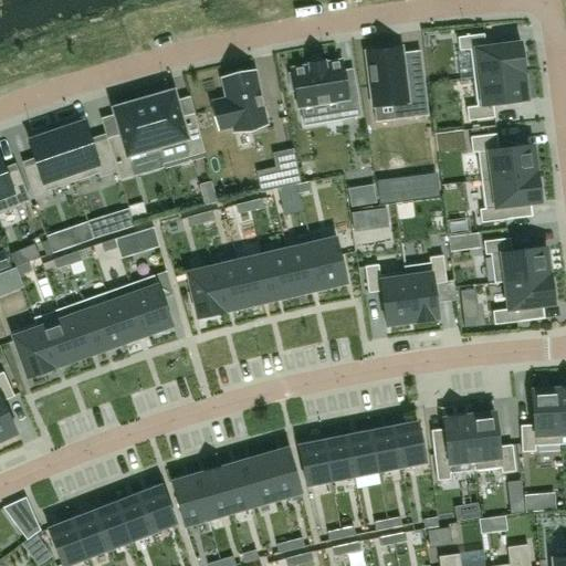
[(460,52),(457,52),(460,80),(473,79),(525,72),(521,43),(485,48),(484,34),(458,38),(460,52)]
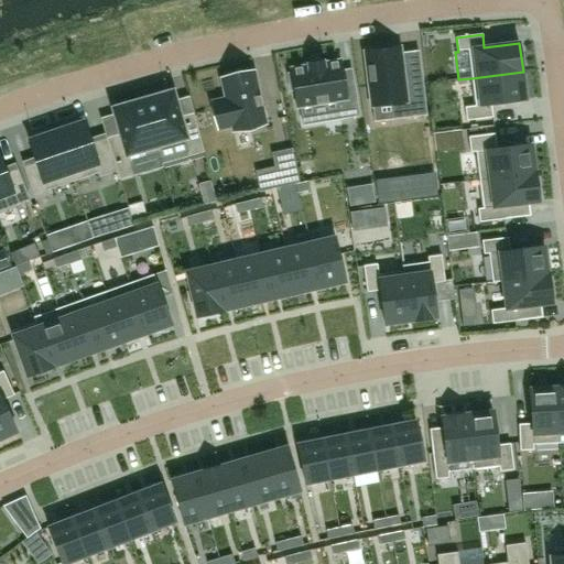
[(400,53),(399,47),(365,52),(372,107),(398,104),(400,118),(426,115),(421,74),(403,76),(400,53)]
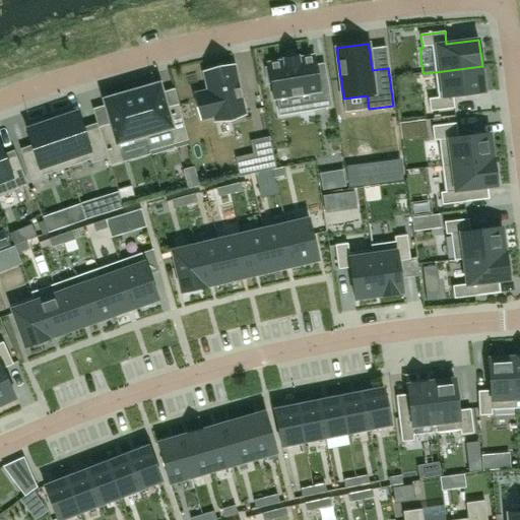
[(268,67),(265,68),(267,84),(271,83),(273,100),(276,99),(311,93),(314,110),(330,107),(326,78),(318,80),(314,56),(299,58),(299,57),(283,59),(283,61),(268,63),(268,67)]
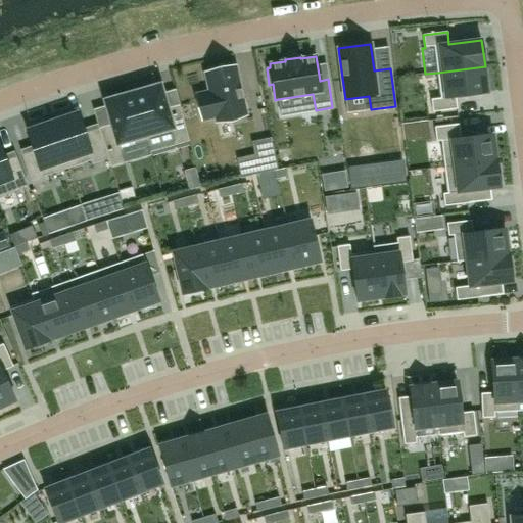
[(218,116),(219,121),(249,113),(238,66),(208,74),(212,91),(200,94),(206,119),(218,116)]
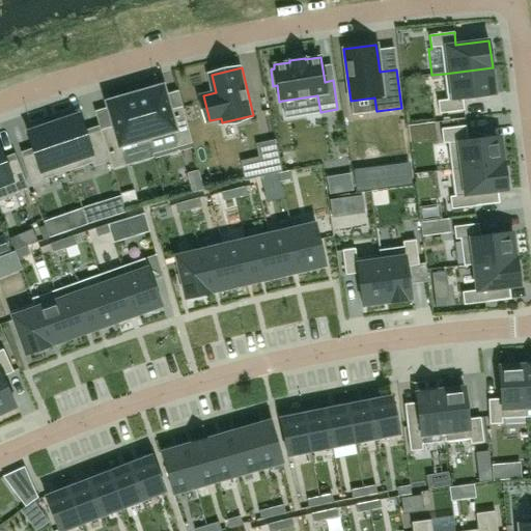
[(496,73),(492,73),(492,68),(493,68),(493,67),(444,74),(448,100),(438,101),(440,114),(464,111),(463,99),(495,94),(494,88),(497,88),(496,73)]
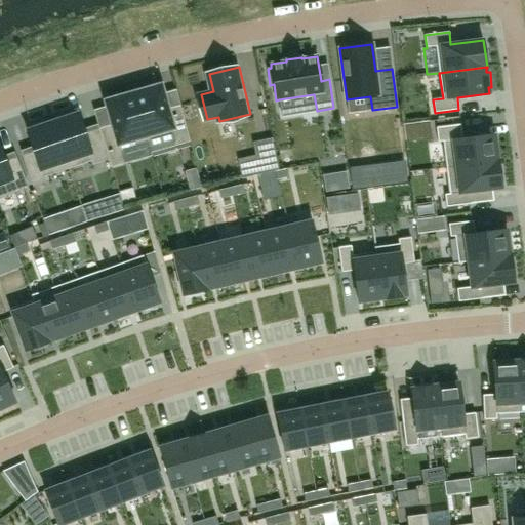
[(160,85),(133,93),(147,142),(150,153),(176,145),(190,140),(180,106),(167,109),(163,94),(160,85)]
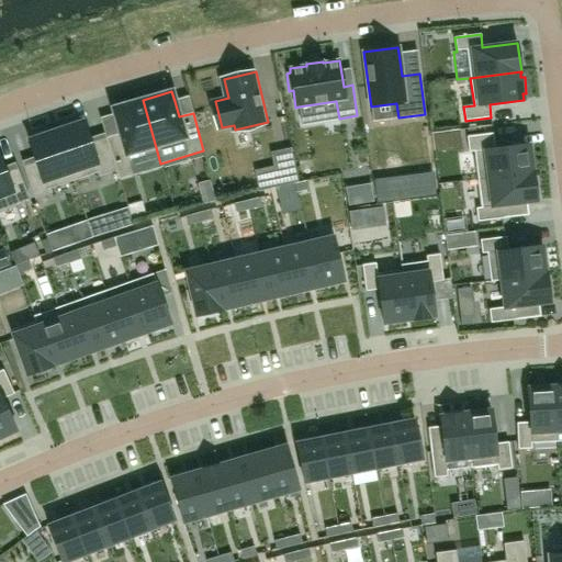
[(133,171),(130,159),(157,152),(142,100),(113,108),(120,134),(105,137),(107,138),(116,171),(117,176),(133,171)]
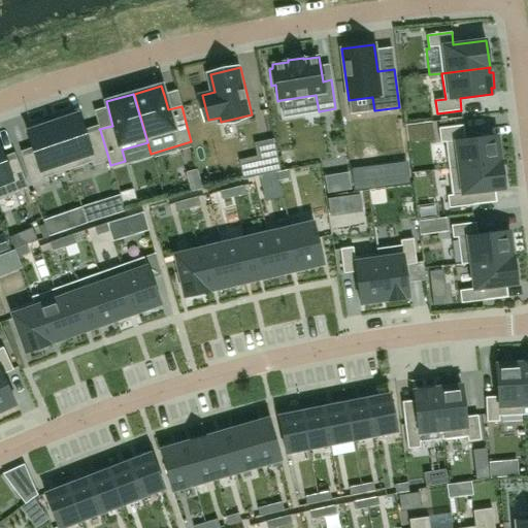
[(57,122),(53,123),(69,170),(92,162),(94,166),(109,161),(100,130),(86,135),(78,113),(73,116),(72,111),(56,118),(57,122)]
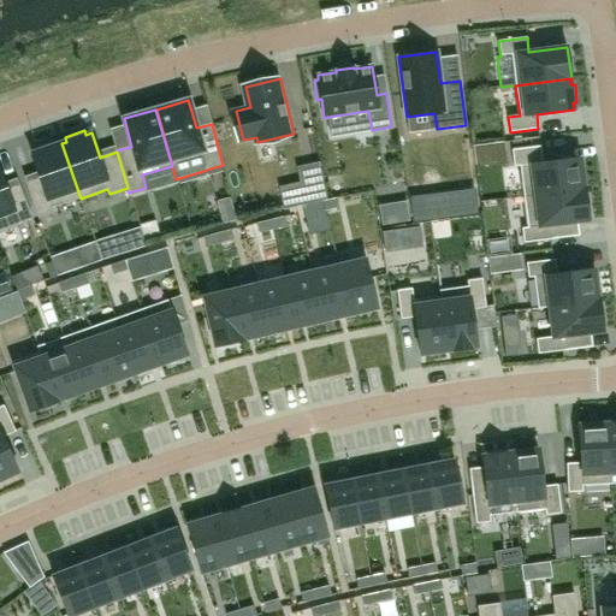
[(53,208),(81,199),(61,143),(57,144),(54,141),(35,147),(36,152),(31,153),(40,178),(25,183),(37,218),(54,213),(53,208)]
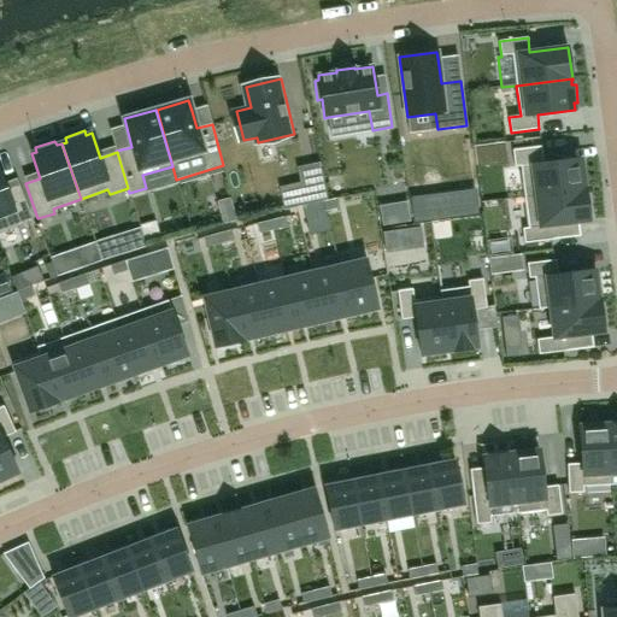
[(524,197),(586,189),(586,188),(585,188),(581,158),(544,163),(541,146),(512,150),(515,166),(521,166),(524,197)]
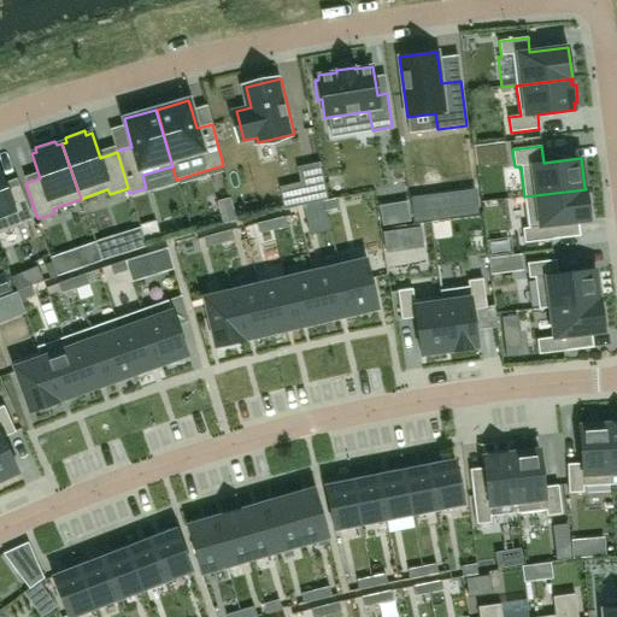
[(319,164),(298,169),(306,205),(327,200),(319,164)]
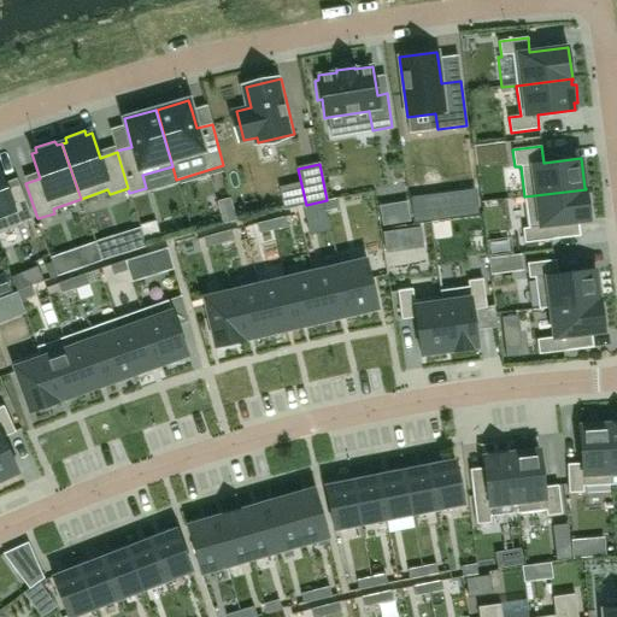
[(0,231),(33,219),(19,184),(6,189),(0,175),(0,231)]
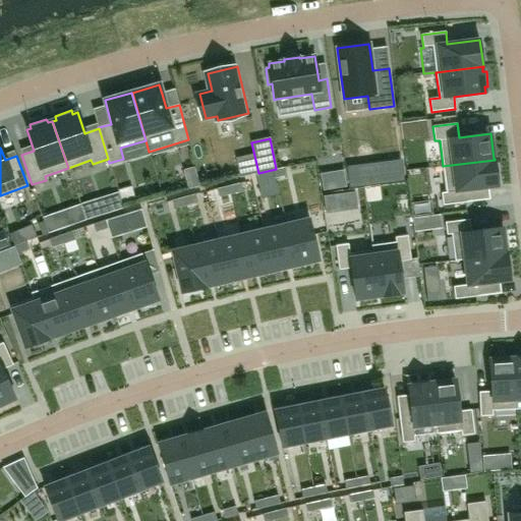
[(443,166),(446,192),(441,192),(443,206),(467,203),(465,190),(498,186),(495,160),(443,166)]
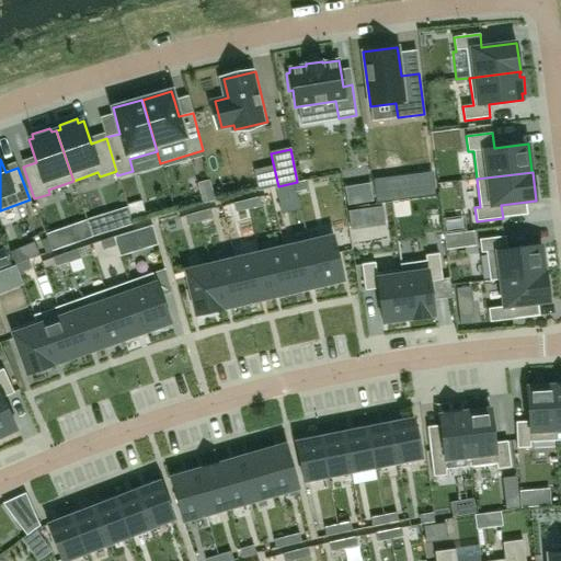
[(307,181),(294,183),(296,192),(309,190),(307,181)]
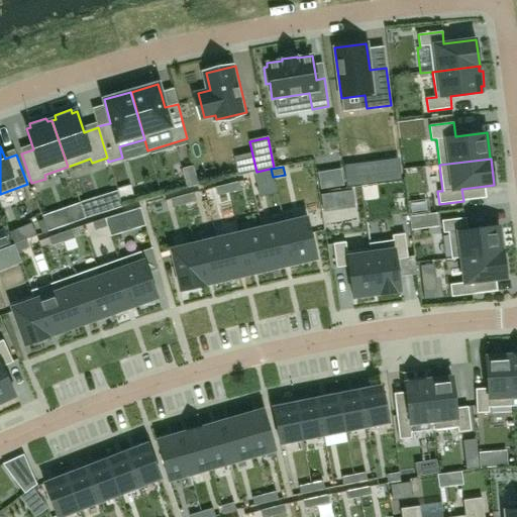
[(239,182),(227,185),(229,193),(241,190),(239,182)]
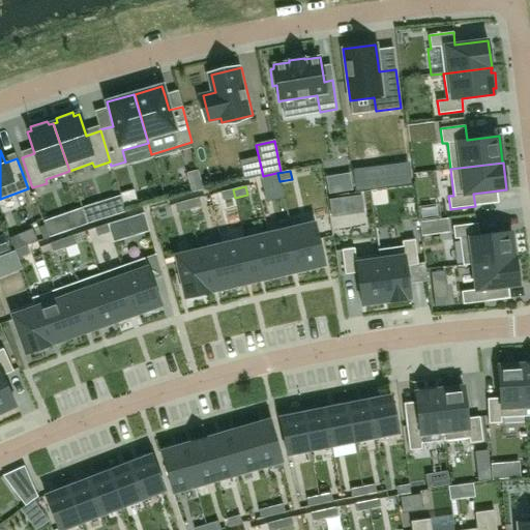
[(233,189),(221,193),(223,201),(235,198),(233,189)]
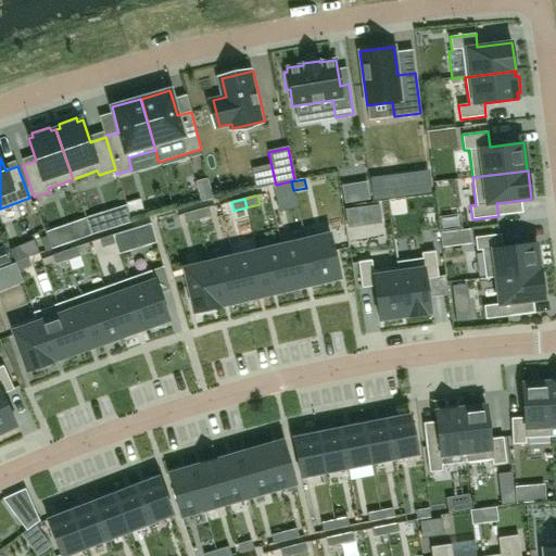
[(209,207),(197,211),(199,219),(211,216),(209,207)]
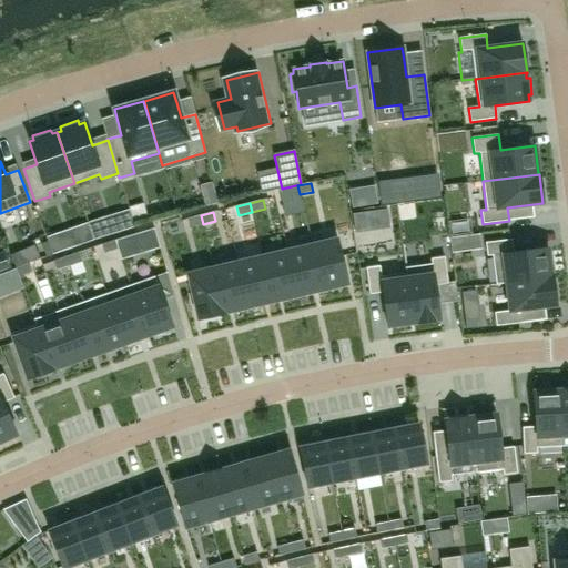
[(201,215),(188,219),(190,227),(203,224),(201,215)]
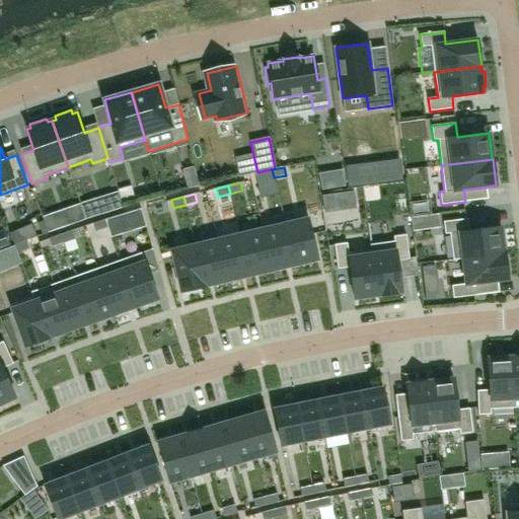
[(308,219),(285,224),(294,265),(317,260),(308,219)]
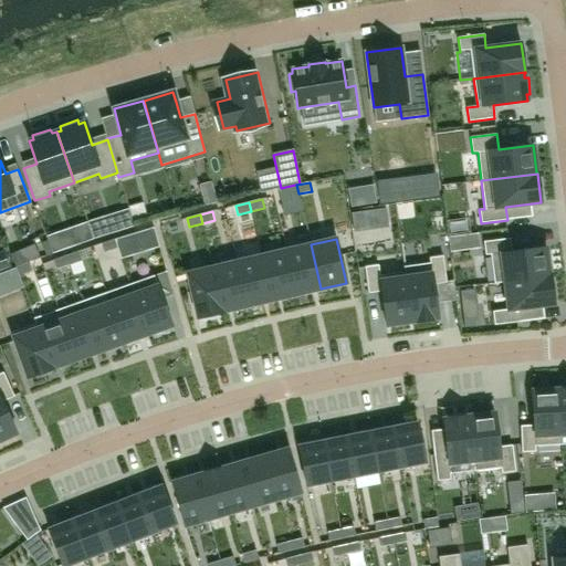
[(510,239),(483,242),(485,255),(491,254),(494,283),(551,275),(551,274),(549,275),(545,248),(512,251),(510,239)]
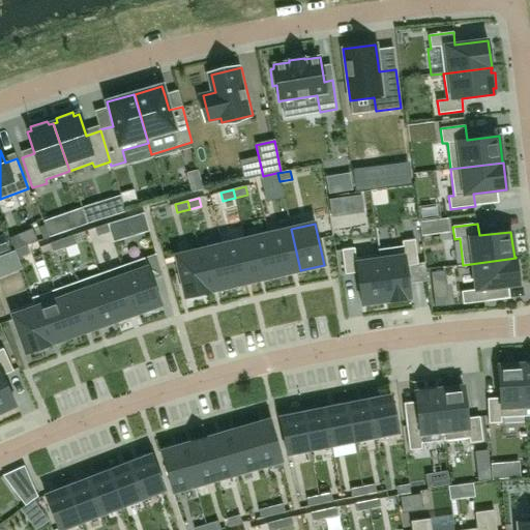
[(107,225),(94,229),(97,236),(109,233),(107,225)]
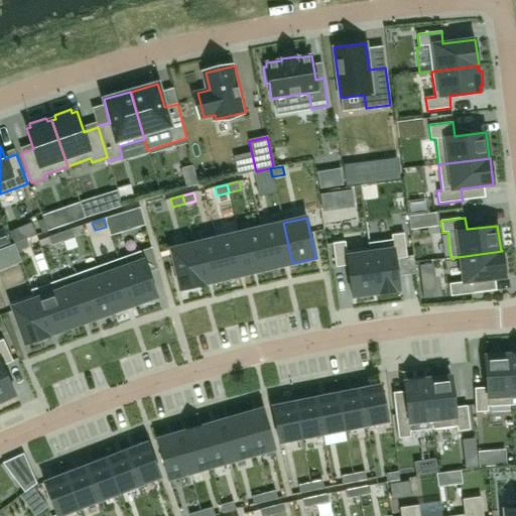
[(283,223),(261,229),(270,268),(292,263),(283,223)]
